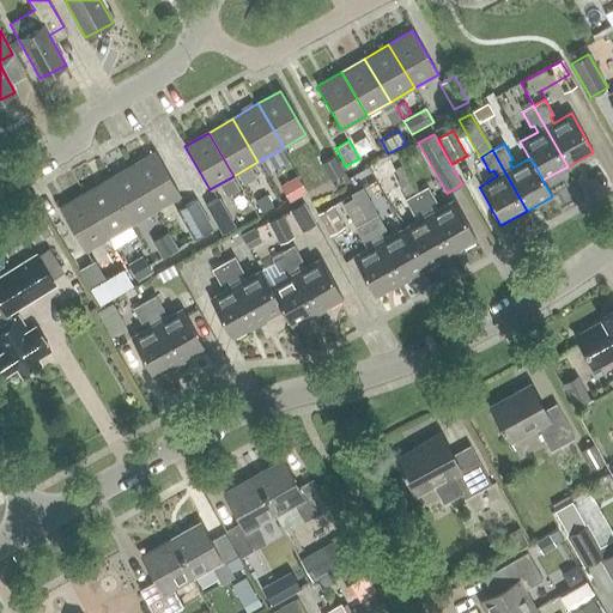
[(155,152),(131,167),(157,210),(180,196),(155,152)]
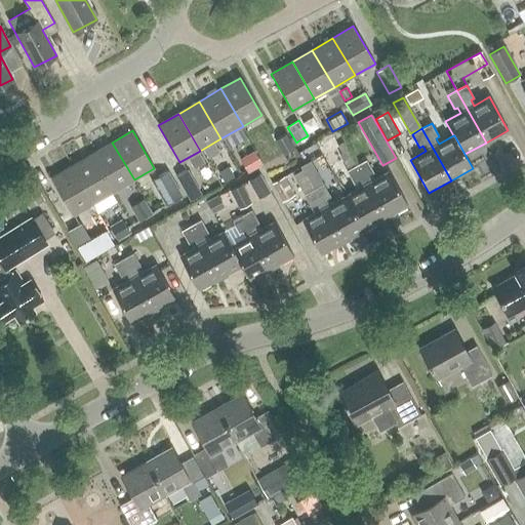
[(274,137),(283,154),(295,148),(286,130),(274,137)]
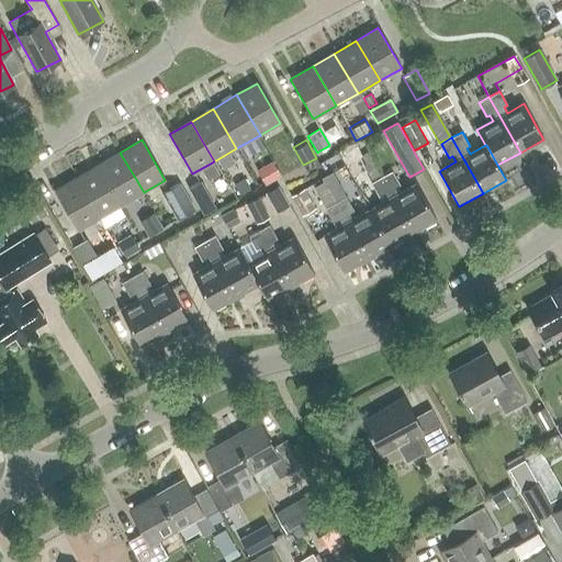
[(121,205),(144,192),(120,153),(98,165),(121,205)]
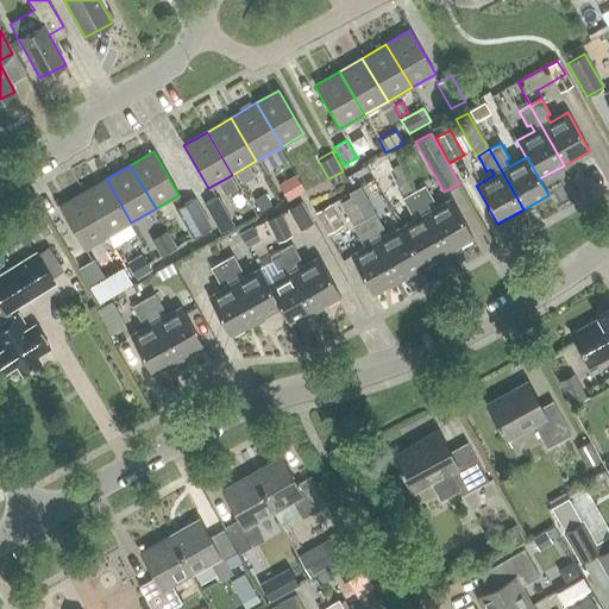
[(399,165),(391,169),(396,179),(394,180),(403,198),(413,192),(399,165)]
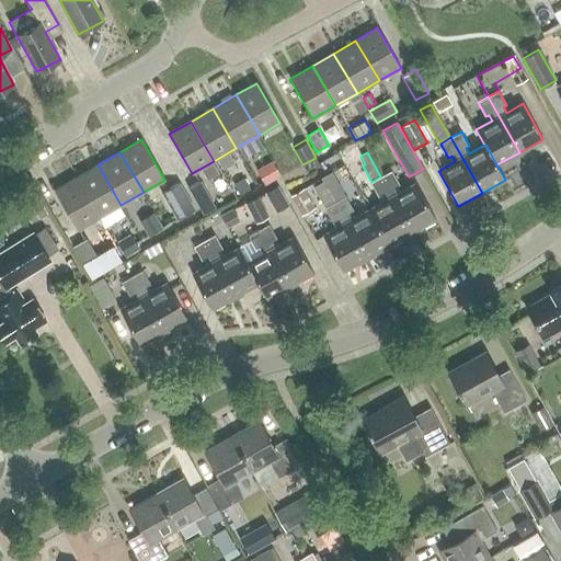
[(98,164),(77,178),(99,217),(121,205),(98,164)]
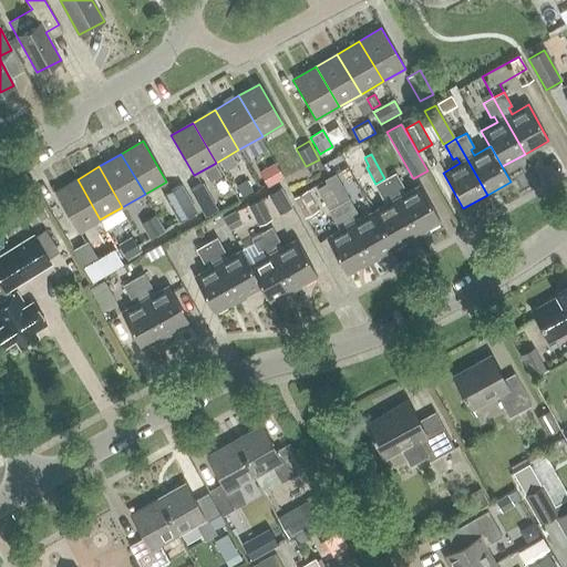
[(278,167),(261,176),(268,186),(284,177),(278,167)]
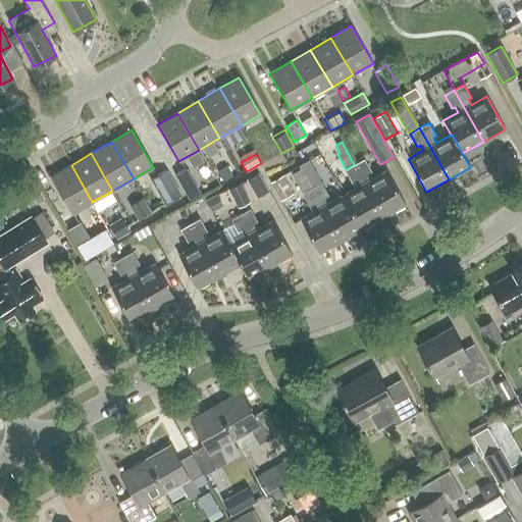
[(364,159),(354,164),(383,216),(405,204),(386,171),(371,179),(368,174),(371,172),(364,159)]
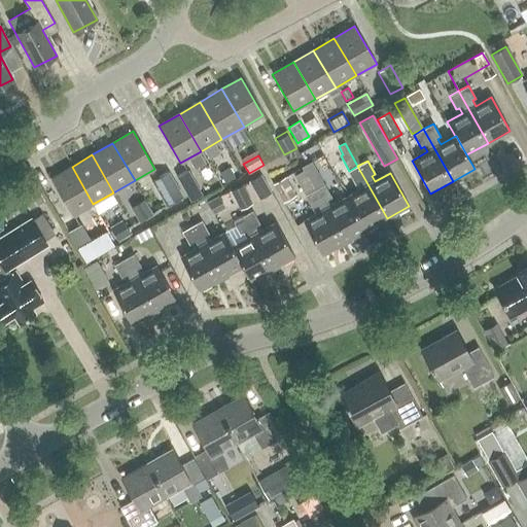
[(312,162),(302,168),(306,176),(316,170),(312,162)]
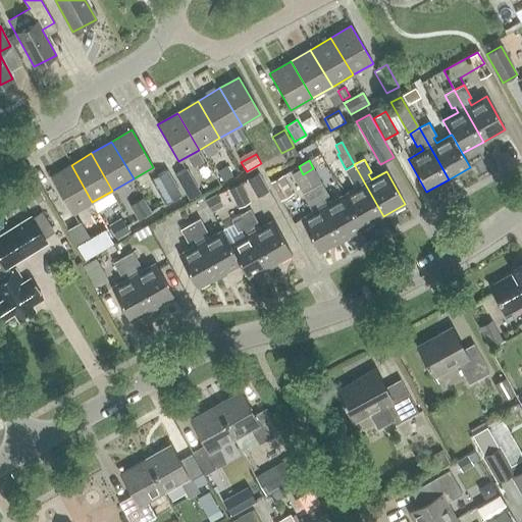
[(358,187),(344,195),(362,228),(383,216),(354,164),(346,169),(345,170),(352,184),(355,181),(358,187)]
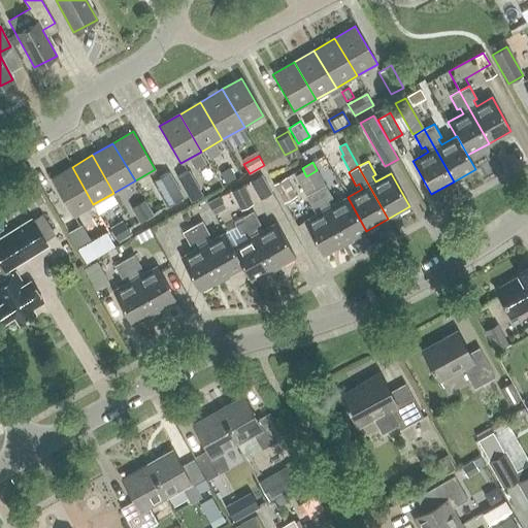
[(72,217),(93,204),(72,167),(51,179),(72,217)]
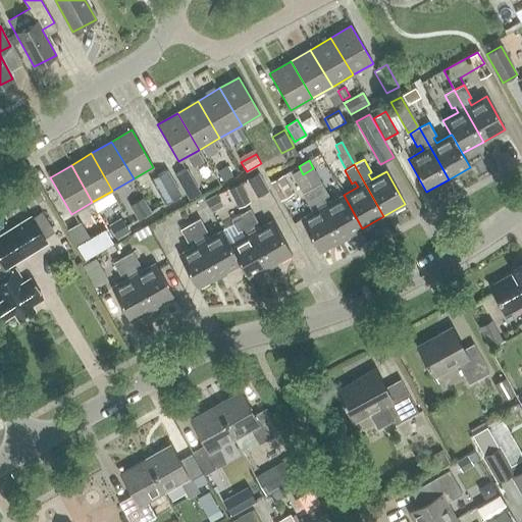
[(174,173),(187,196),(198,190),(186,167),(174,173)]
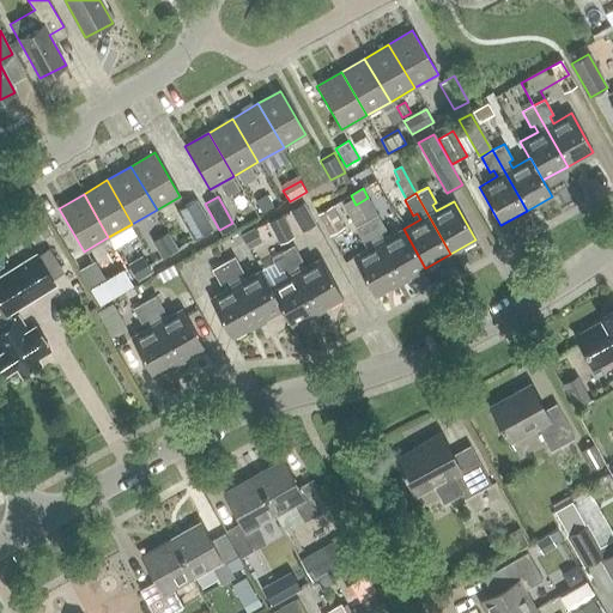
[(196,200),(183,207),(199,236),(212,229),(196,200)]
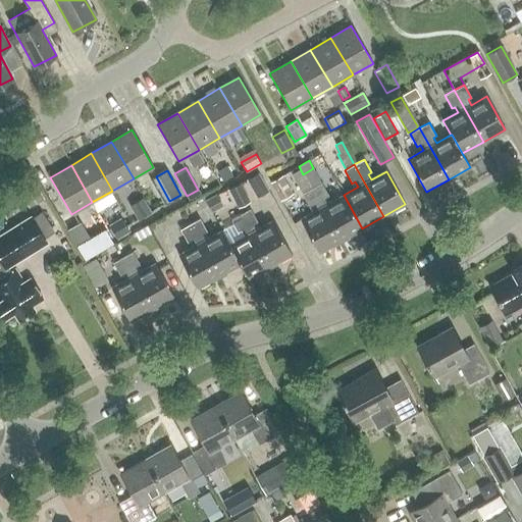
[(257,173),(247,179),(251,188),(258,185),(261,183),(257,173)]
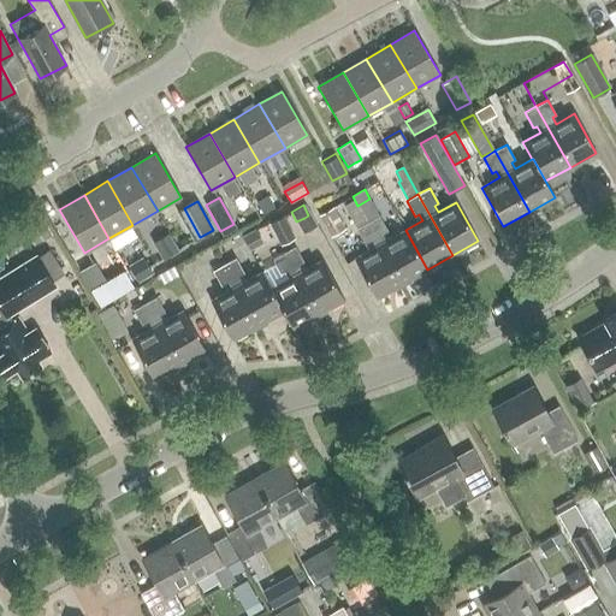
[(319,215),(331,236),(344,227),(333,207),(319,215)]
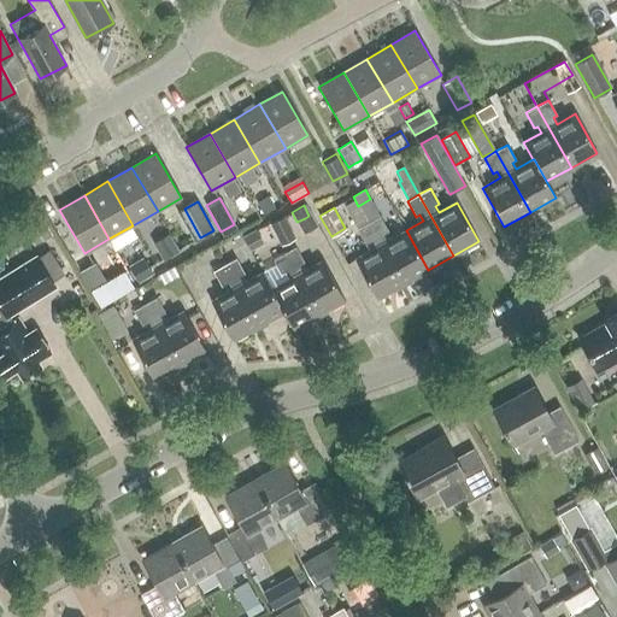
[(281,246),(295,239),(285,216),(270,223),(281,246)]
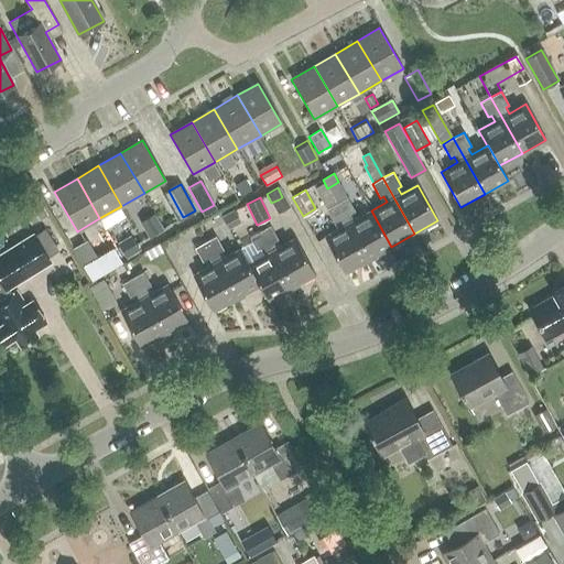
[(367,260),(391,247),(371,210),(355,219),(351,214),(355,212),(347,197),(336,204),(367,260)]
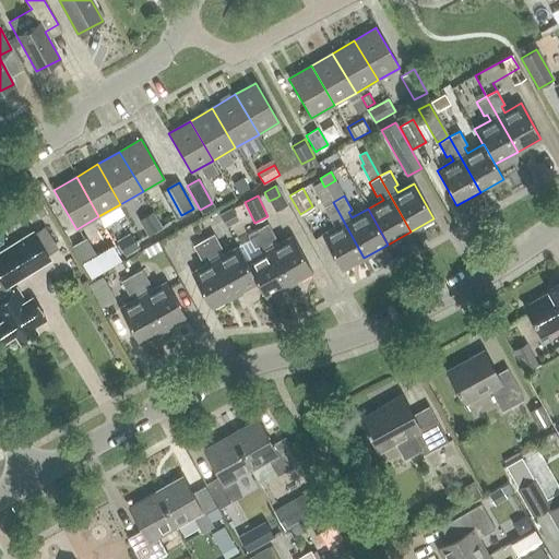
[(321,235),(335,259),(342,270),(364,258),(333,202),(323,207),(331,222),(334,221),(337,226),(321,235)]
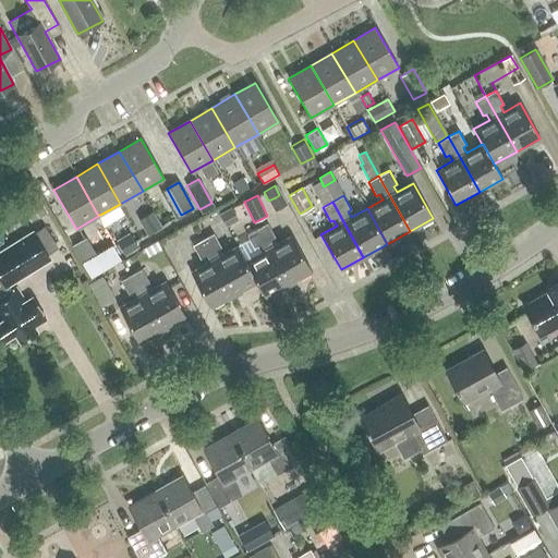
[(227,228),(239,220),(231,207),(219,215),(227,228)]
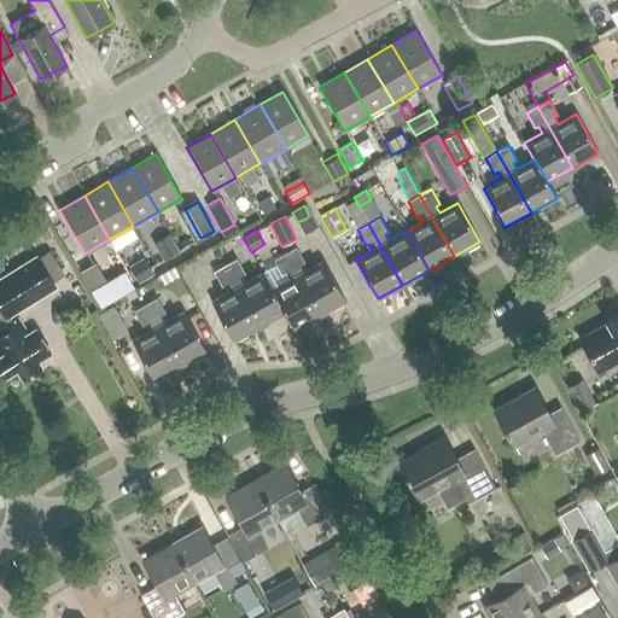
[(163,261),(178,252),(168,234),(152,243),(163,261)]
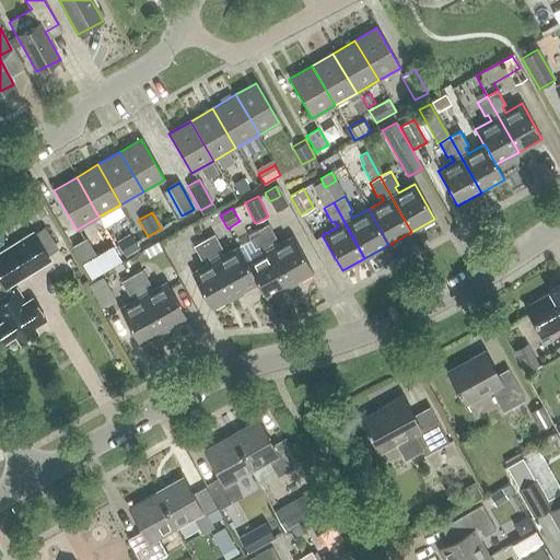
[(268,224),(258,230),(289,286),(313,272),(292,236),(277,246),(273,241),(277,238),(268,224)]
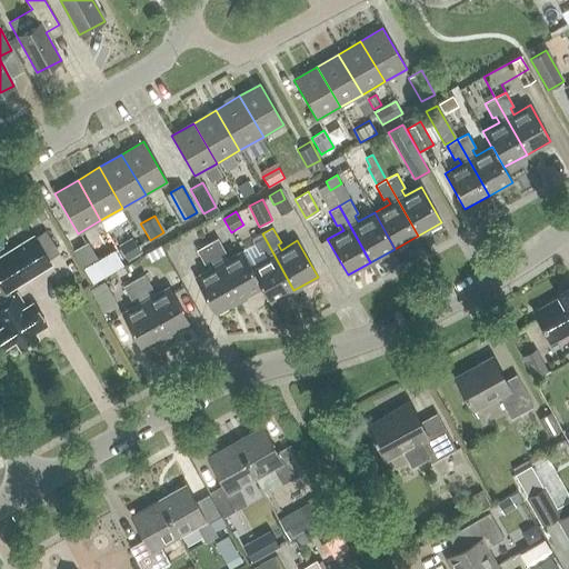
[(262,233),(251,239),(260,255),(263,252),(266,258),(251,267),(250,267),(261,288),(270,303),(293,290),(262,233)]
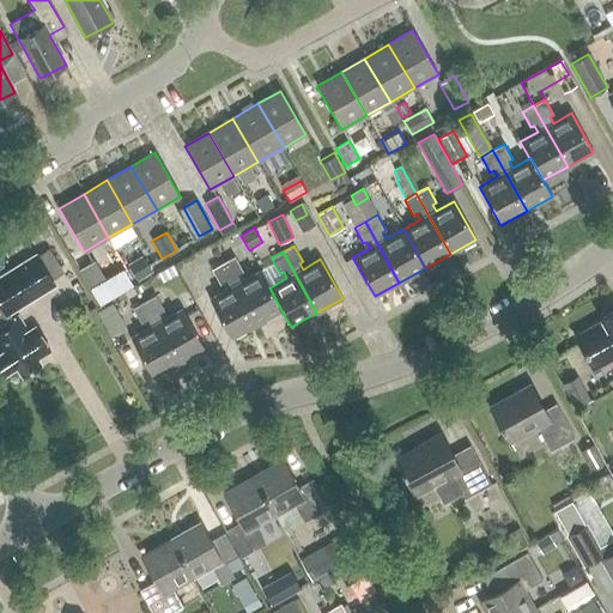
[(53,280),(37,255),(0,277),(0,304),(4,310),(53,280)]
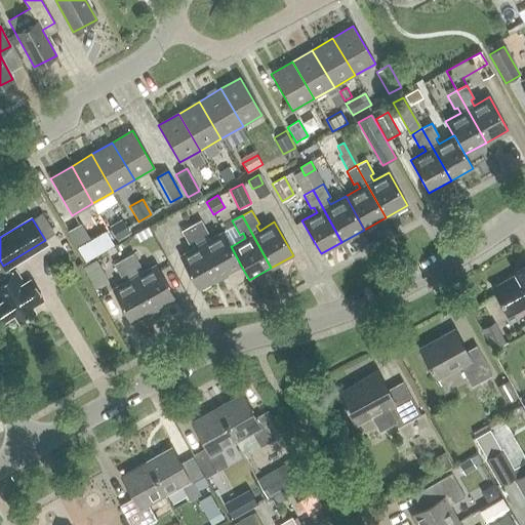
[(118,242),(130,234),(122,219),(109,228),(118,242)]
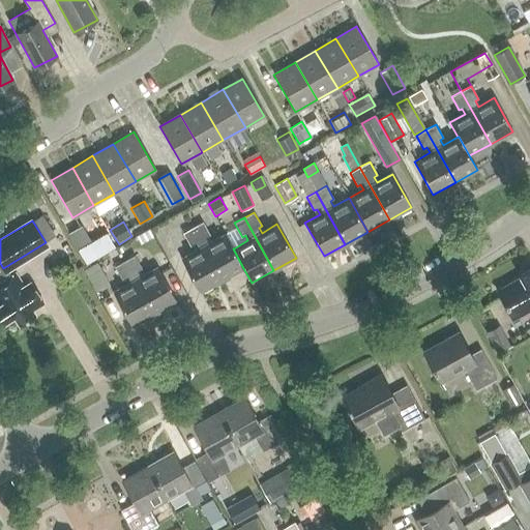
[(203,222),(193,228),(222,281),(243,268),(233,248),(234,248),(226,234),(210,242),(207,237),(210,236),(203,222)]
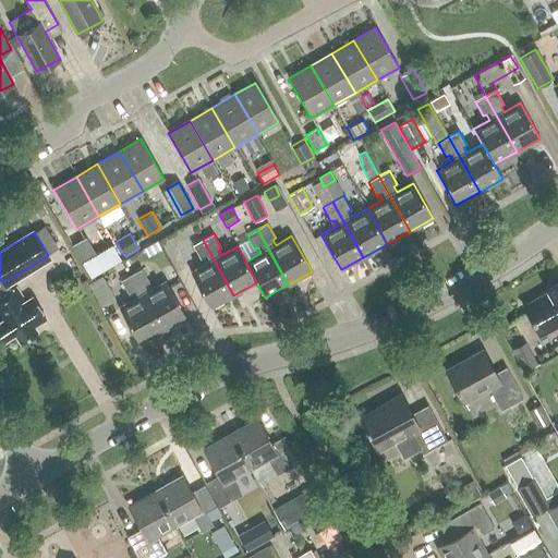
[(233,295),(203,240),(193,245),(201,259),(204,258),(207,264),(191,273),(210,307),(233,295)]
